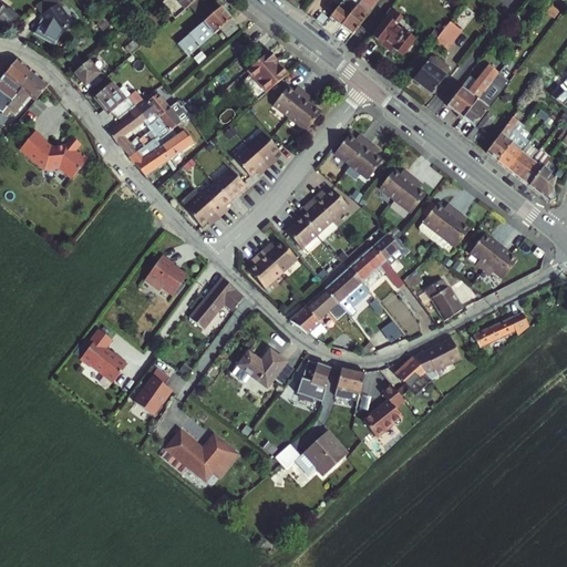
[(42,0),(39,2),(35,6),(51,29),(45,33),(52,42),(74,27),(59,4),(64,0),(42,0)]
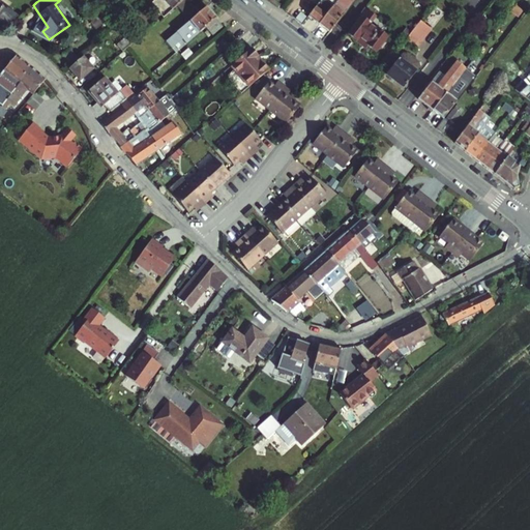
[(173,9),(166,0),(154,0),(152,2),(164,17),(173,9)]
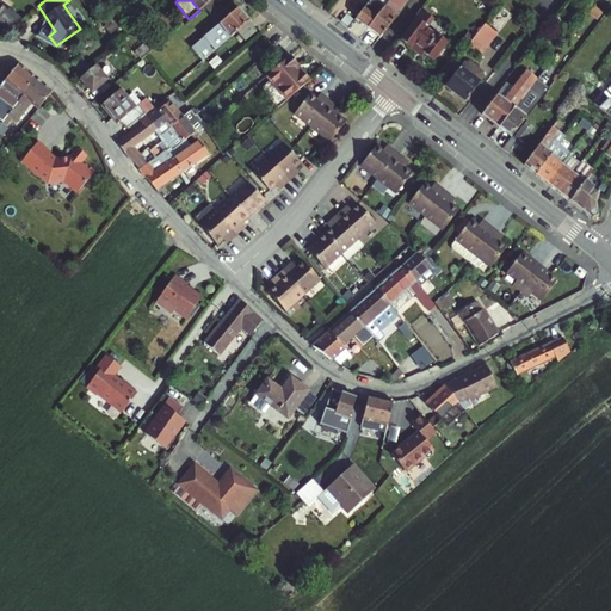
[(191,0),(199,11),(205,6),(211,0),(191,0)]
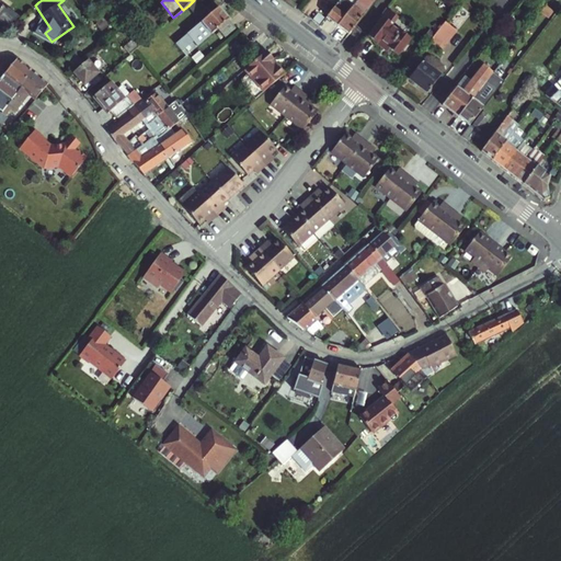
[(205,6),(199,0),(194,0),(189,6),(195,14),(205,6)]
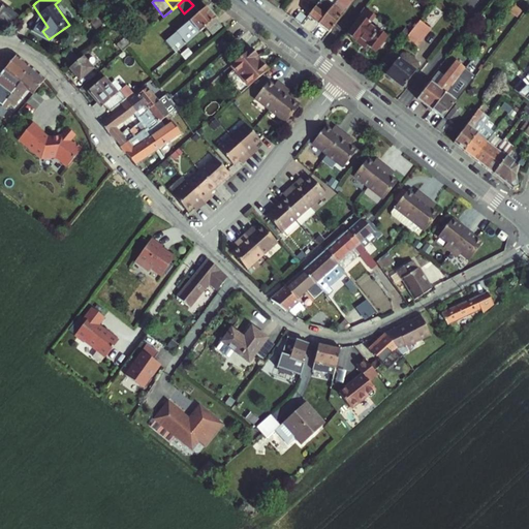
[(319,0),(308,14),(319,24),(337,0),(319,0)]
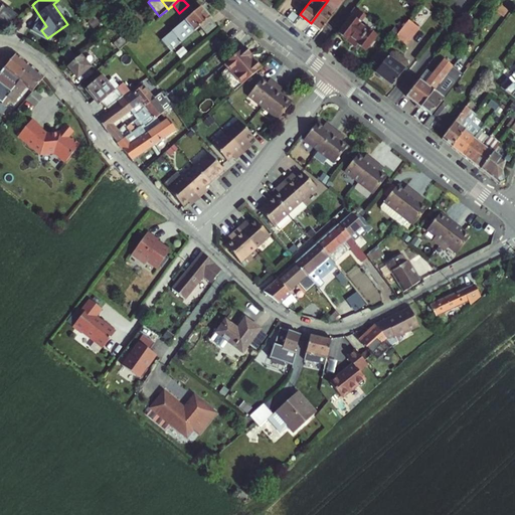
[(328,0),(311,23),(322,31),(336,13),(345,0),(328,0)]
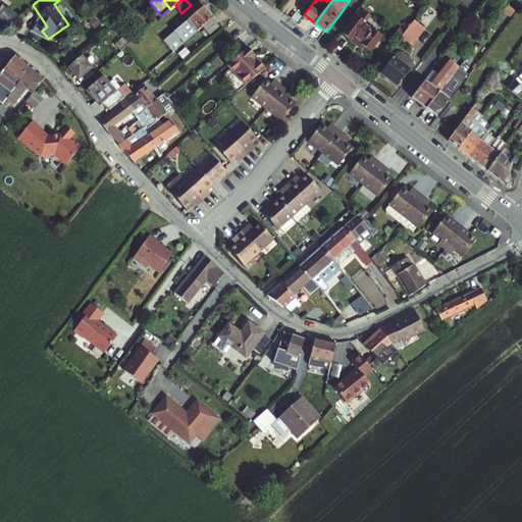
[(188,20),(197,12),(191,5),(181,13),(188,20)]
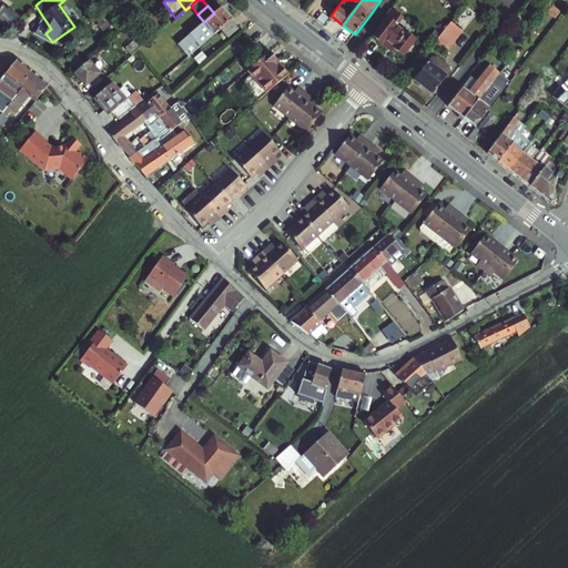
[(176,44),(183,52),(194,42),(199,48),(220,31),(227,39),(239,29),(231,20),(231,19),(221,8),(214,13),(204,22),(176,44)]
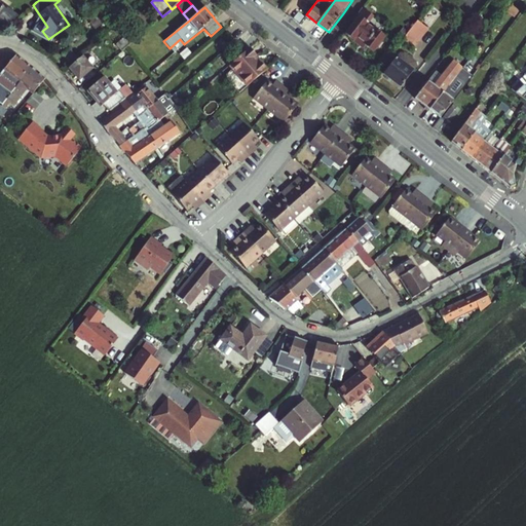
[(359,14),(361,16),(346,34),(364,47),(366,44),(373,50),(376,47),(379,46),(382,42),(382,39),(385,35),(373,26),(372,27),(367,23),(368,22),(373,15),(364,8),(359,14)]
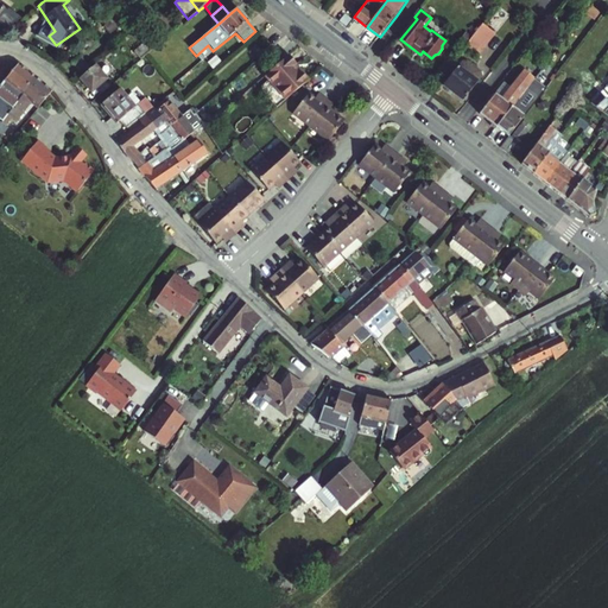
[(120,12),(105,25),(112,33),(127,20),(120,12)]
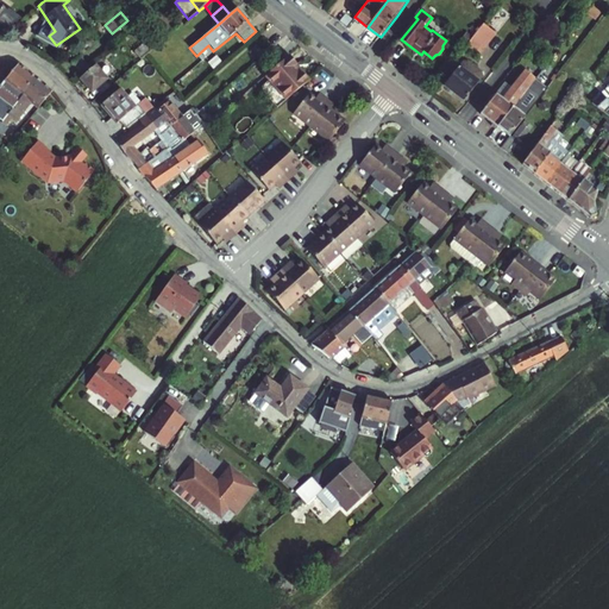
[(473,38),(468,46),(481,56),(487,48),(497,33),(484,23),(473,38)]
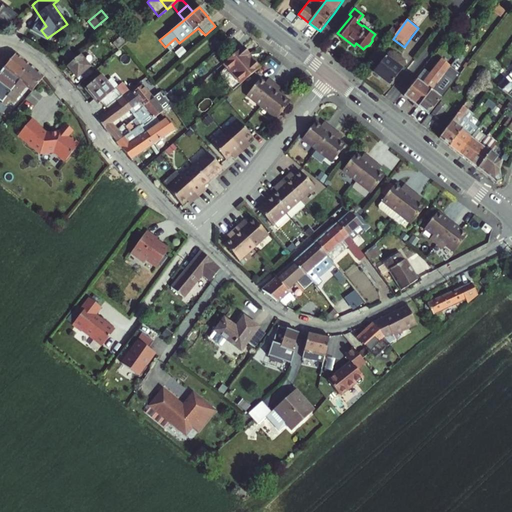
[(131,39),(126,33),(113,44),(118,50),(123,46),(131,39)]
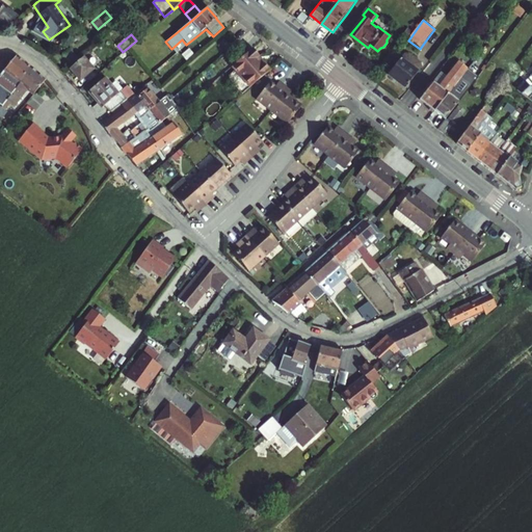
[(243,47),(238,42),(227,51),(232,57),(243,47)]
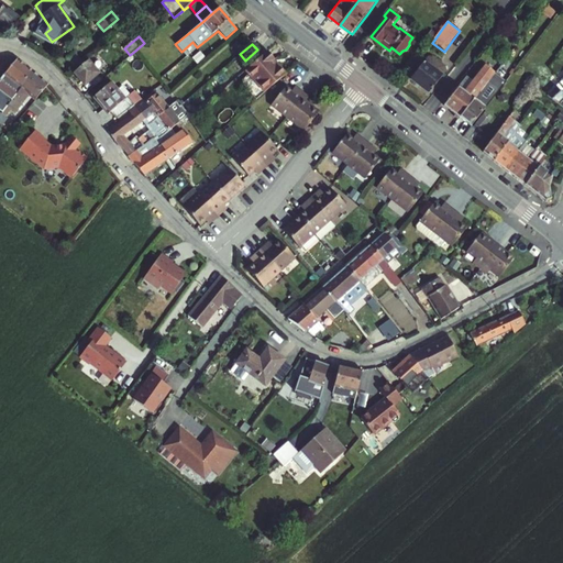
[(267,53),(246,72),(265,92),(285,74),(278,67),(274,61),(267,53)]
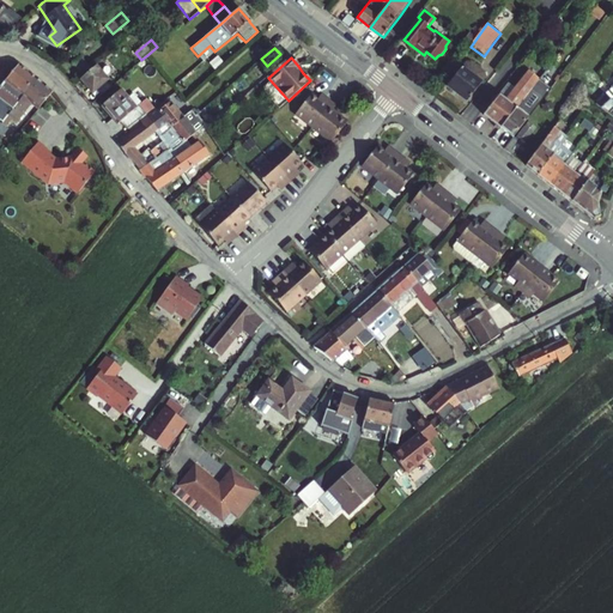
[(467,65),(449,87),(469,103),(486,80),(486,73),(473,62),(467,65)]
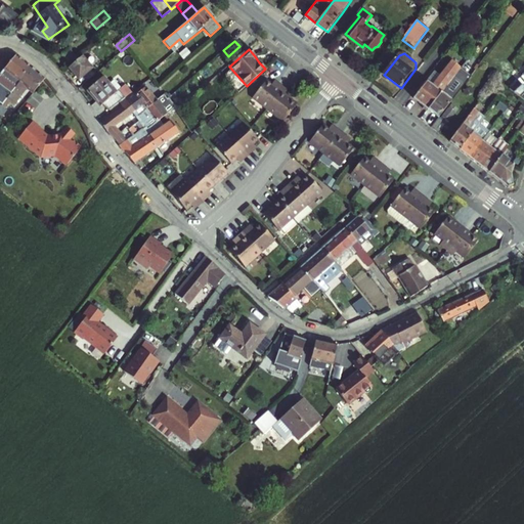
[(19,81),(31,67),(16,55),(0,76),(0,87),(7,79),(12,83),(16,78),(19,81)]
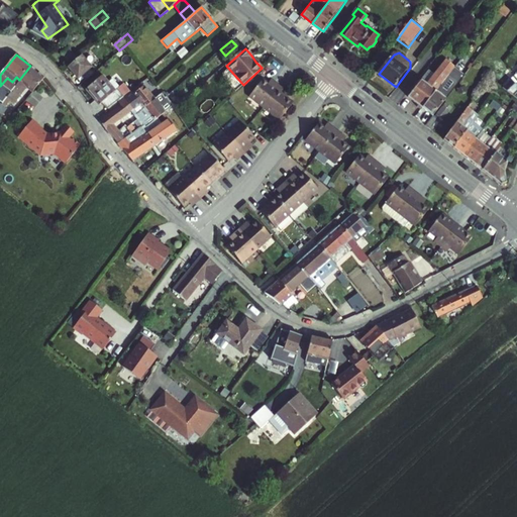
[(91,67),(82,56),(69,67),(78,78),(91,67)]
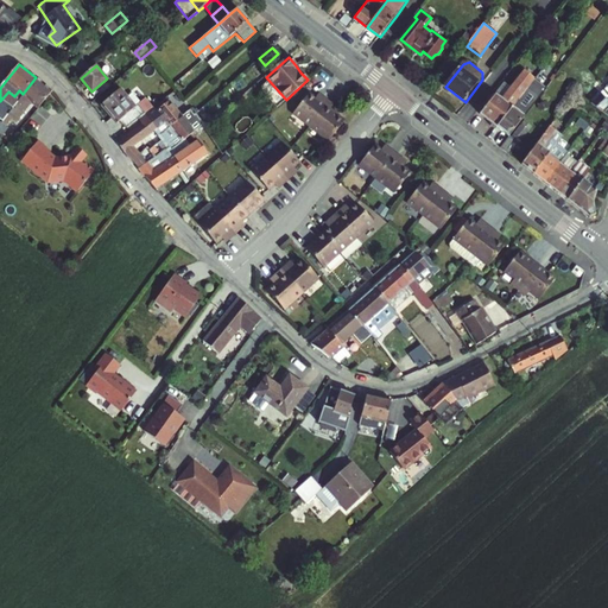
[(524,70),(510,89),(501,99),(495,94),(480,114),(492,124),(498,127),(512,108),(511,106),(526,86),(532,77),(524,70)]
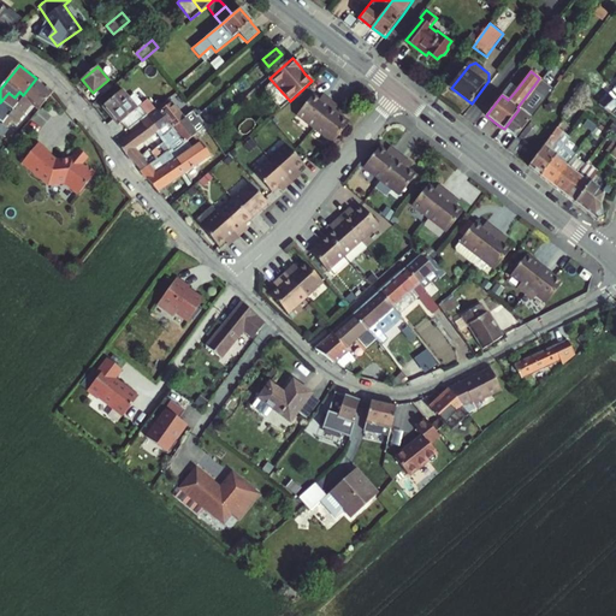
[(23,95),(7,114),(9,116),(3,123),(5,125),(11,118),(16,122),(31,104),(40,110),(54,93),(36,78),(23,95)]
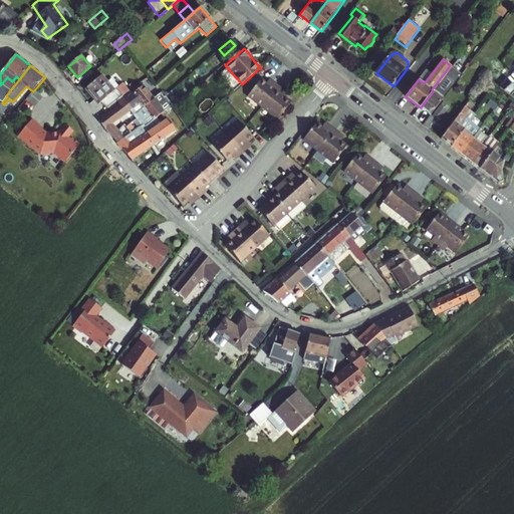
[(445,72),(432,89),(433,91),(447,73),(452,66),(450,65),(445,72)]
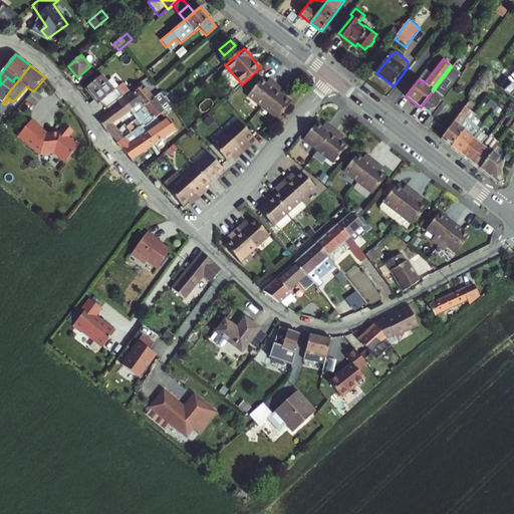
[(426,71),(419,79),(424,83),(431,75),(426,71)]
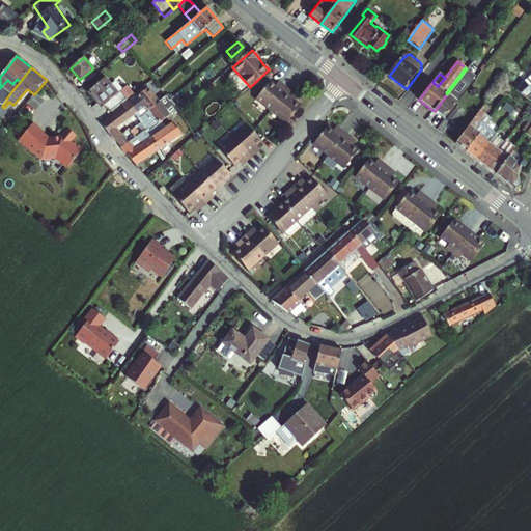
[(435,111),(444,118),(457,102),(451,96),(454,92),(455,93),(467,80),(462,76),(447,94),(435,111)]
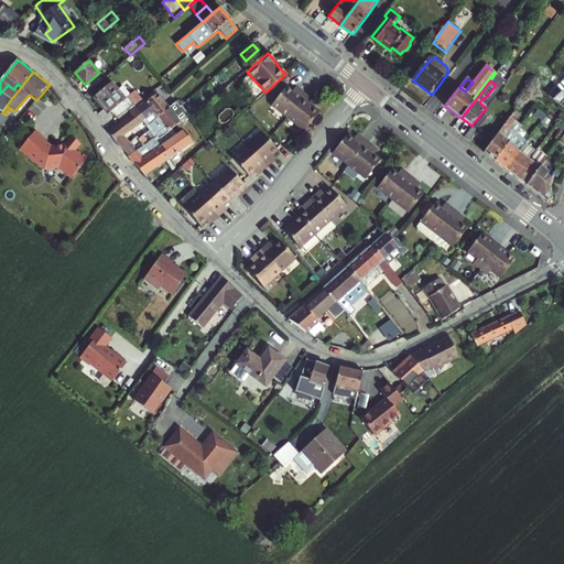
[(111,112),(116,120),(134,106),(142,100),(134,93),(131,95),(123,86),(117,90),(111,84),(96,98),(109,115),(111,112)]
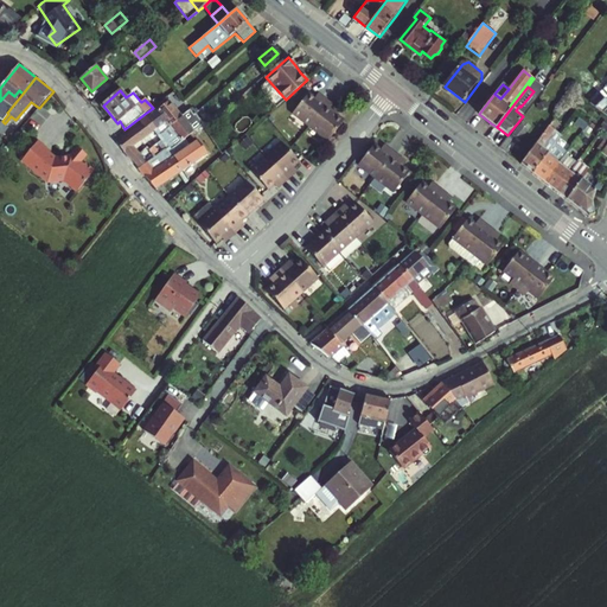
[(294,112),(310,123),(328,100),(323,95),(320,98),(317,95),(315,97),(308,91),(294,112)]
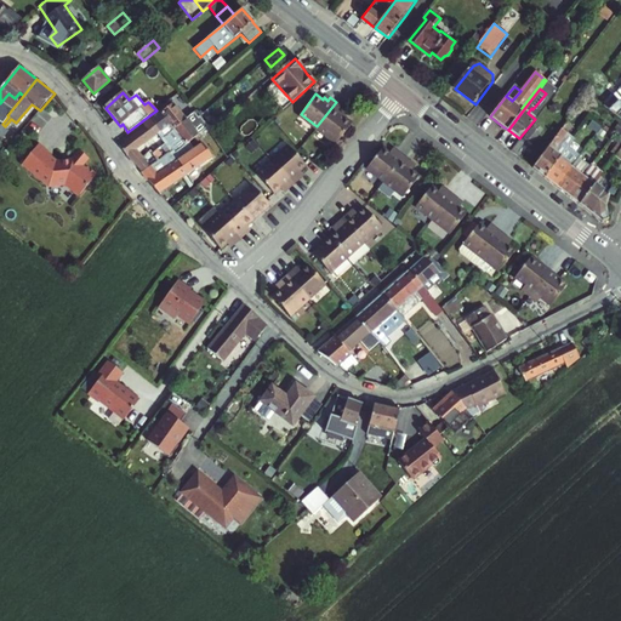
[(183,101),(178,95),(170,101),(175,107),(183,101)]
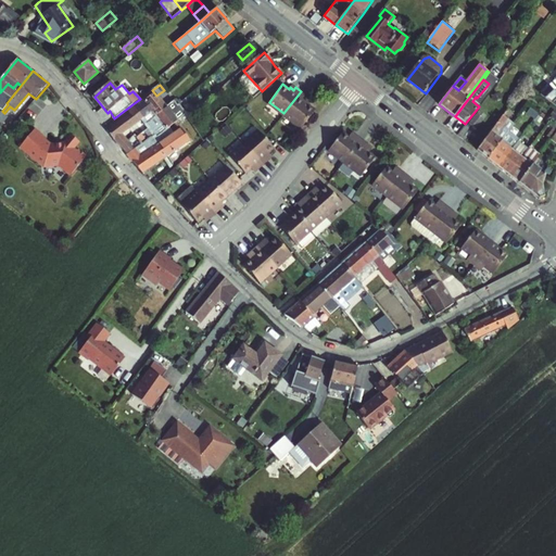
[(555,95),(548,88),(541,97),(555,108),(555,95)]
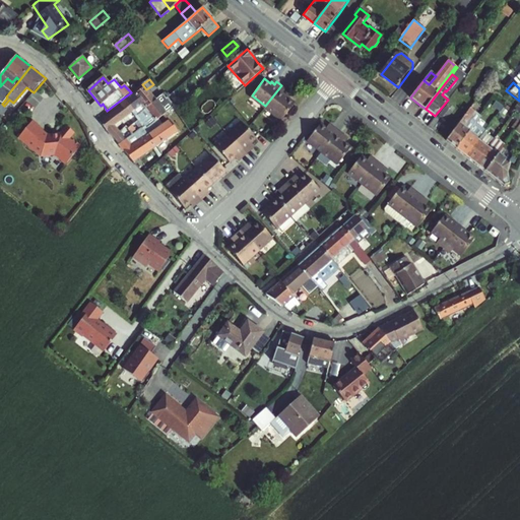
[(146,89),(142,84),(131,92),(124,98),(134,109),(132,110),(135,114),(154,101),(146,89)]
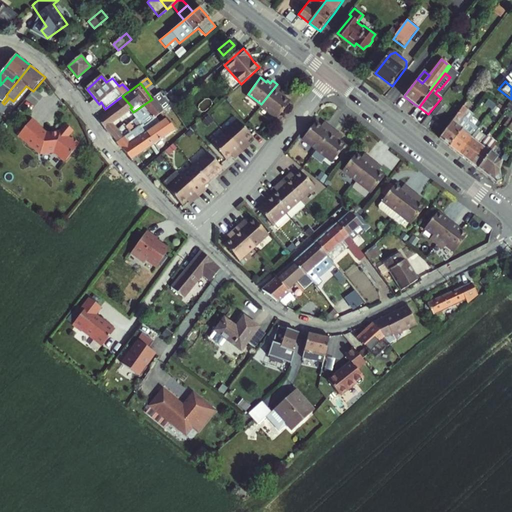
[(277,84),(261,104),(278,117),(290,101),(284,97),(286,94),(282,91),(283,89),(277,84)]
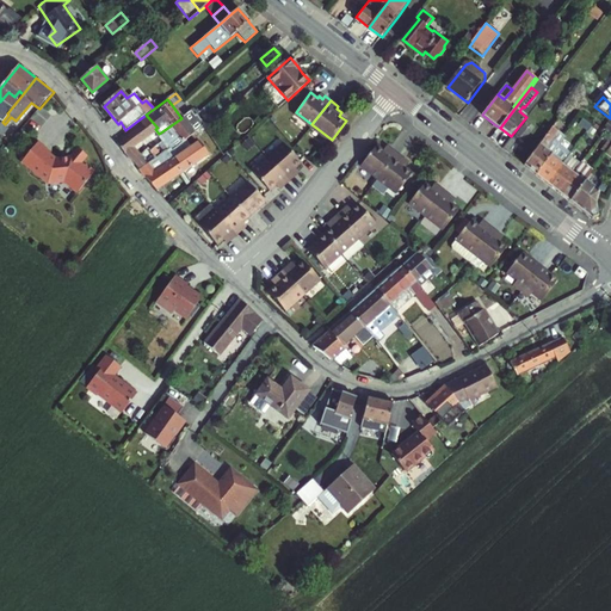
[(519,111),(526,117),(530,112),(524,107),(523,106),(519,111)]
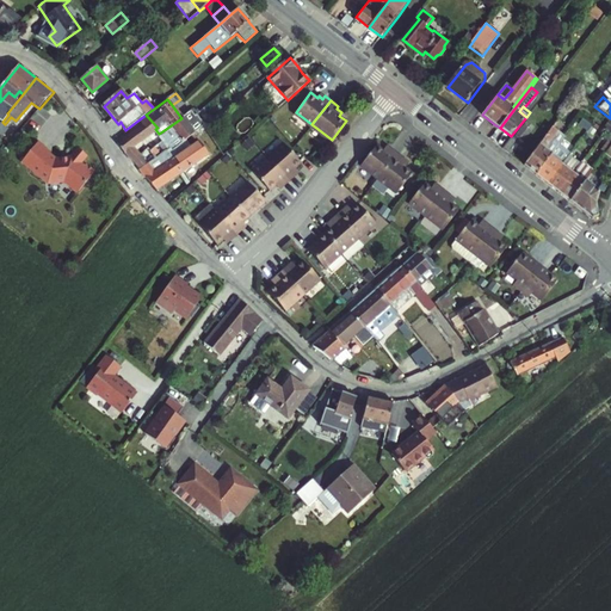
[(134,147),(150,134),(155,129),(158,128),(146,115),(125,130),(116,136),(119,141),(117,143),(139,170),(147,162),(140,154),(134,147)]
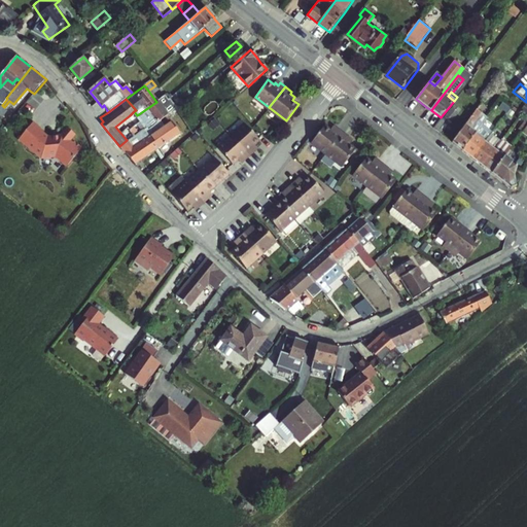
[(147,128),(156,123),(167,115),(156,102),(137,115),(140,119),(142,123),(143,124),(144,124),(147,128)]
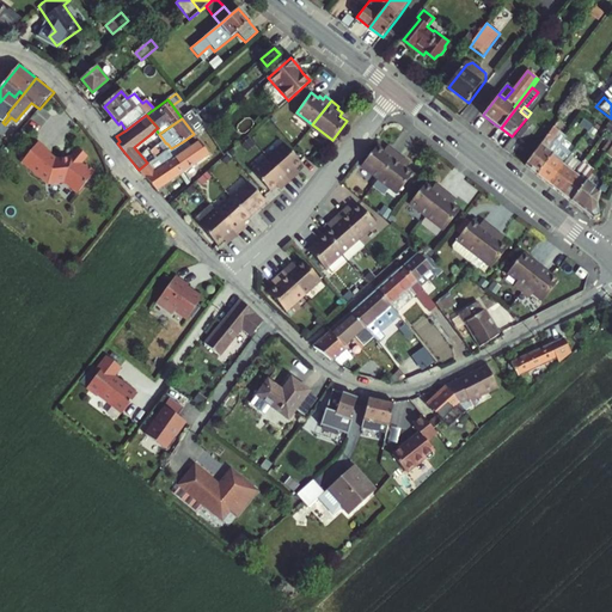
[(569,132),(557,122),(554,127),(565,136),(569,132)]
